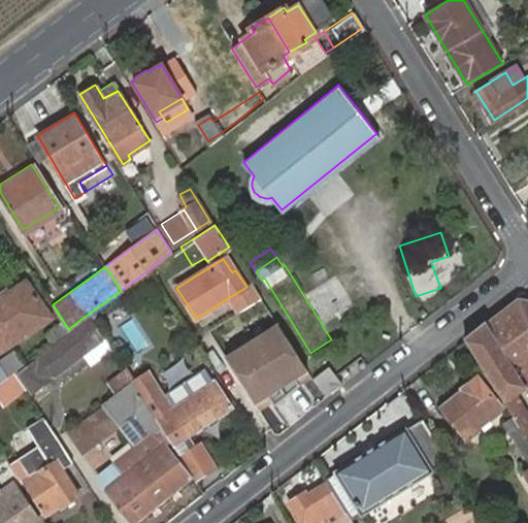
[(0,346),(48,317),(26,279),(0,294),(0,346)]
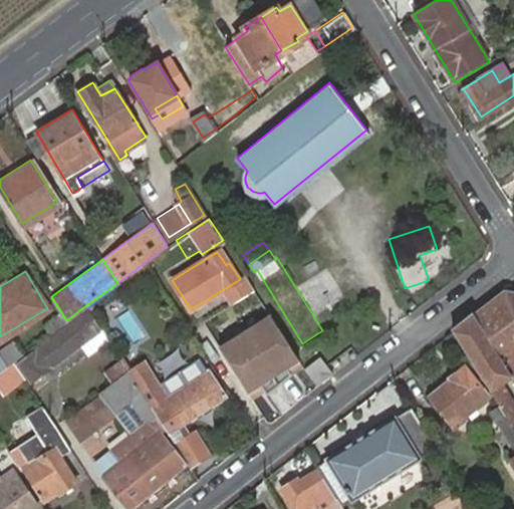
[(513,290),(504,288),(454,328),(474,360),(490,387),(501,405),(506,414),(513,408),(513,407),(500,385),(513,374),(513,290)]
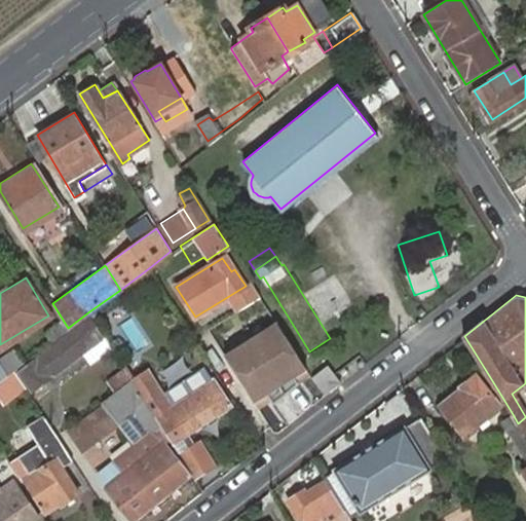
[(112,346),(91,314),(21,368),(32,384),(81,347),(91,362),(112,346)]
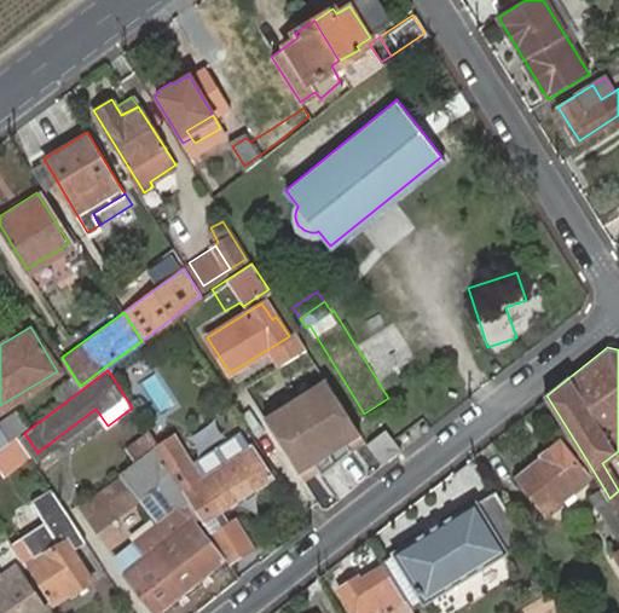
[(80,386),(71,375),(52,388),(62,399),(80,386)]
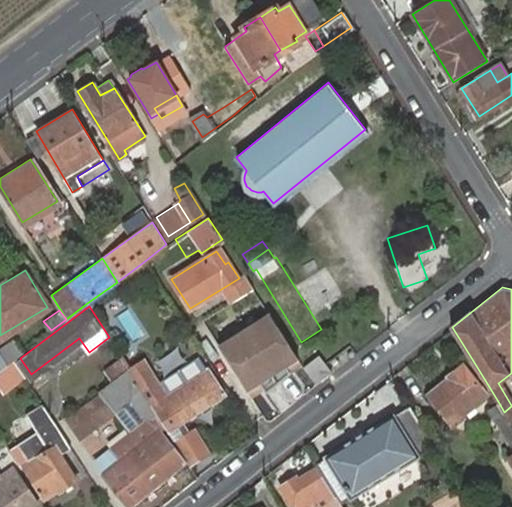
[(13,337),(0,345),(0,351),(10,361),(15,357),(24,350),(13,337)]
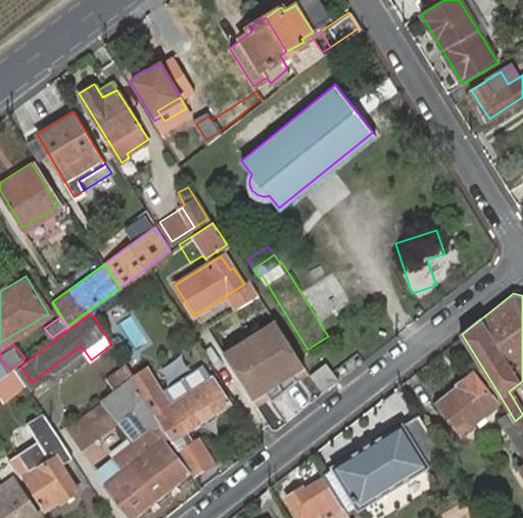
[(0,376),(10,369),(0,359),(0,376)]
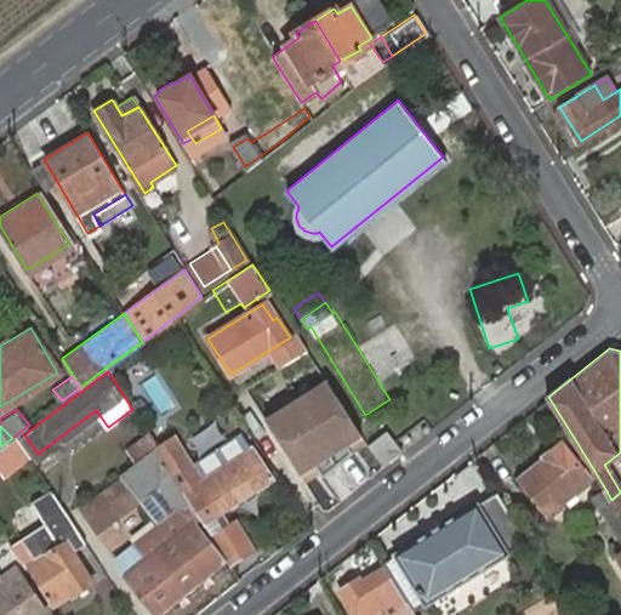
[(271,476),(252,444),(249,445),(238,430),(189,460),(176,437),(157,449),(200,517),(216,507),(217,510),(271,476)]
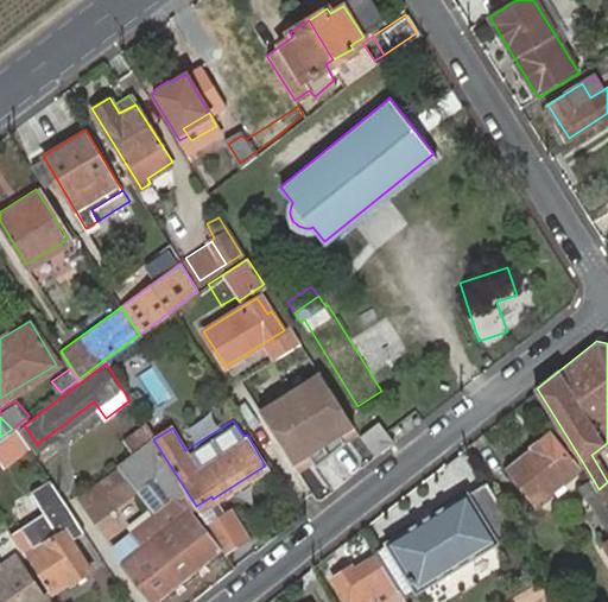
[(134,448),(151,435),(144,423),(143,422),(125,435),(134,448)]
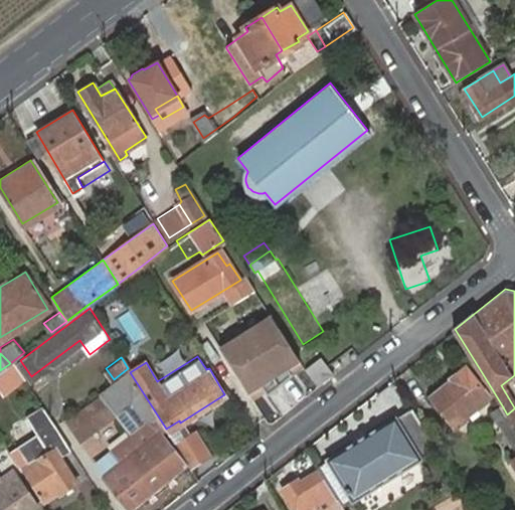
[(318,386),(333,374),(320,357),(304,368),(318,386)]
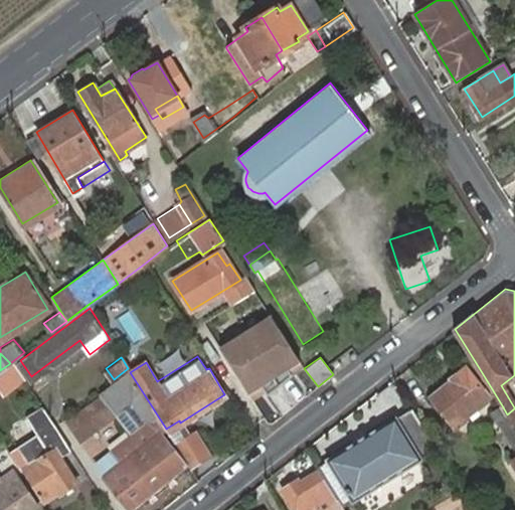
[(10,363),(0,370),(0,385),(2,390),(26,376),(15,359),(10,363)]
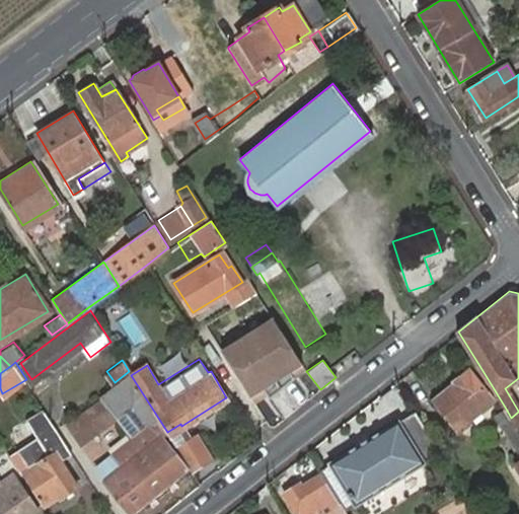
[(292,376),(304,368),(302,364),(290,372),(292,376)]
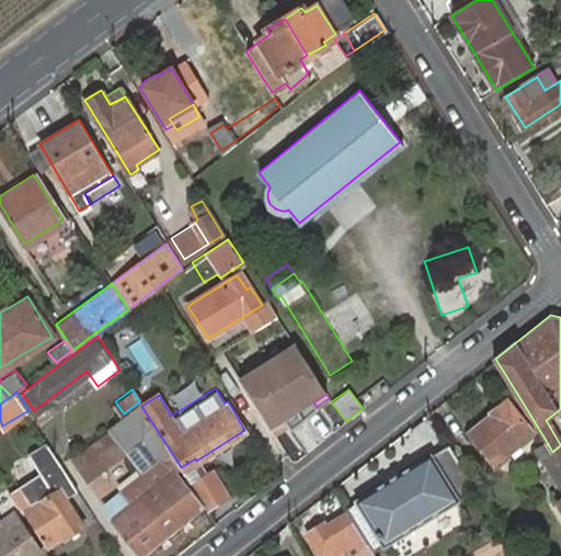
[(535,422),(517,394),(508,398),(507,397),(490,410),(491,412),(469,429),(494,463),(534,432),(529,427),(535,422)]
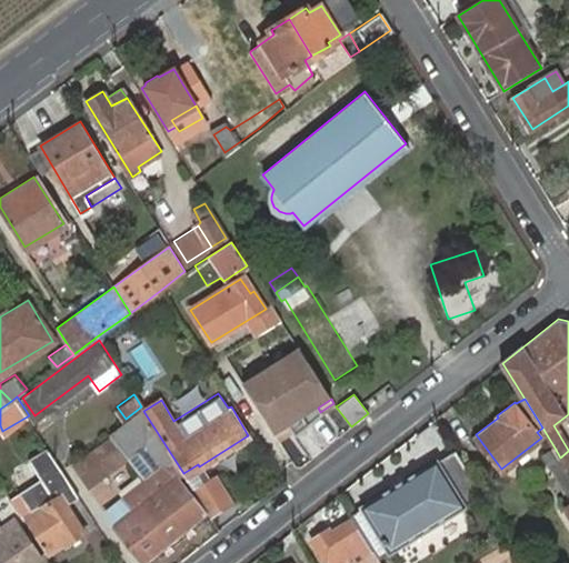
[(126,419),(106,434),(109,438),(123,455),(123,456),(143,481),(185,533),(206,516),(177,479),(183,473),(143,411),(141,406),(126,419)]
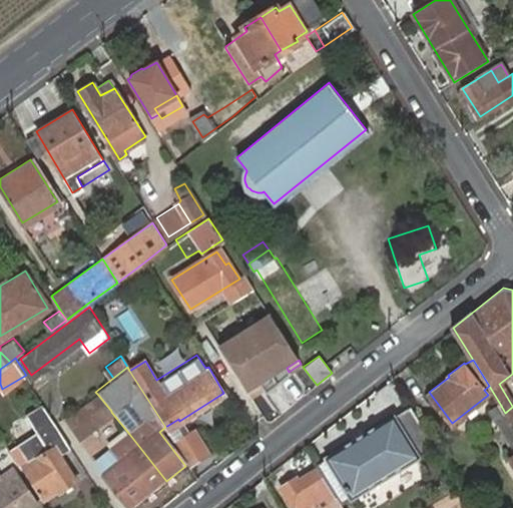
[(512,374),(499,384),(512,406),(512,374)]
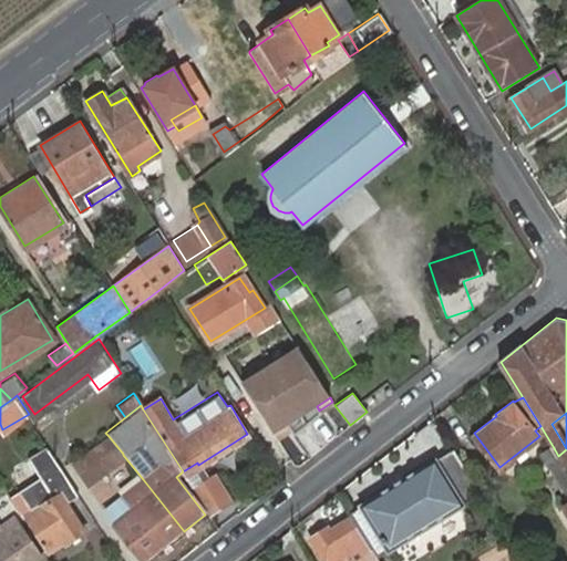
[(277,437),(290,428),(288,424),(274,433),(277,437)]
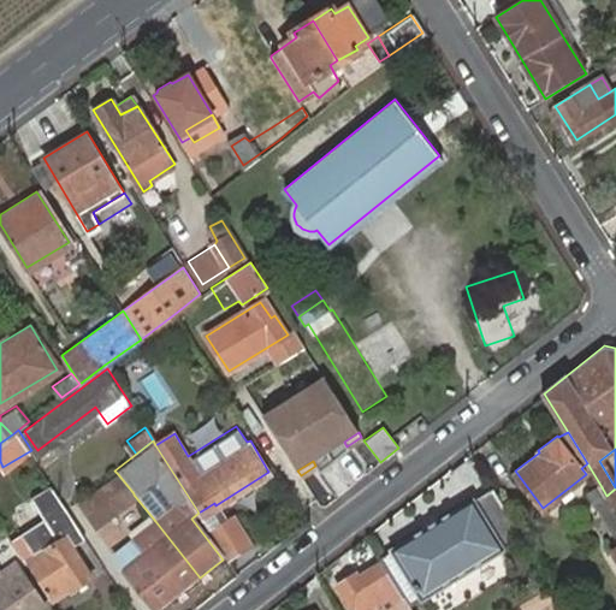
[(134,493),(118,474),(80,502),(95,523),(134,495),(134,493)]
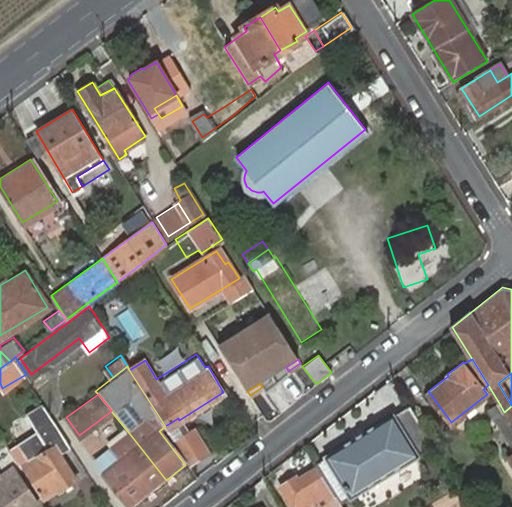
[(326,453),(314,460),(334,493),(338,498),(346,493),(347,495),(418,453),(417,451),(432,442),(409,402),(394,411),(392,410),(324,450),(326,453)]
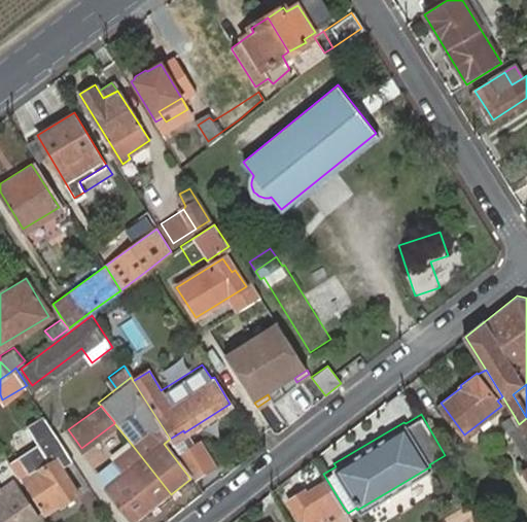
[(23,479),(43,512),(59,503),(60,505),(78,493),(63,467),(74,461),(45,415),(28,425),(35,440),(19,453),(25,465),(31,475),(23,479)]
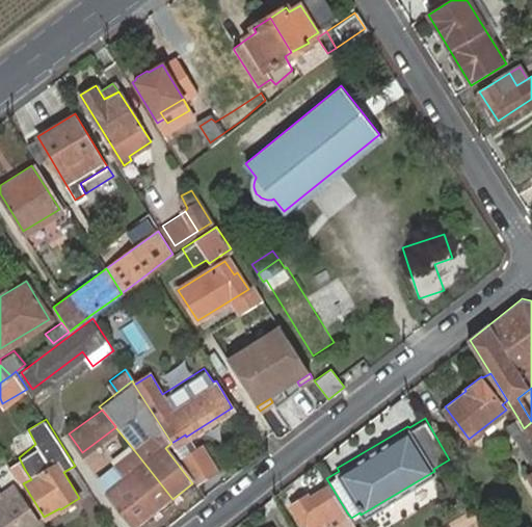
[(523,444),(531,440),(524,428),(519,419),(510,424),(523,444)]
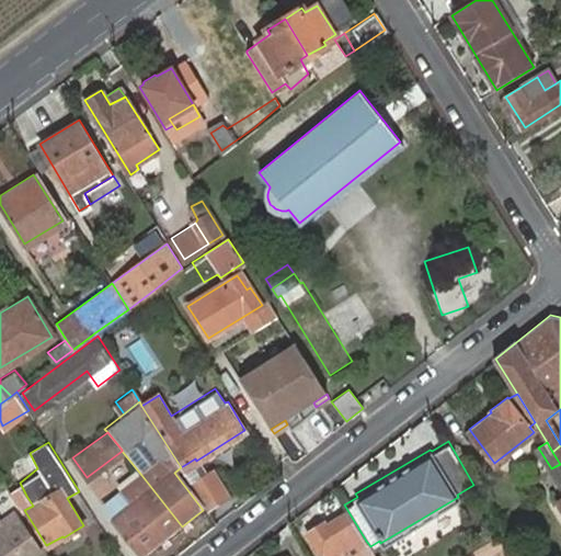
[(182,469),(196,461),(195,458),(181,467),(182,469)]
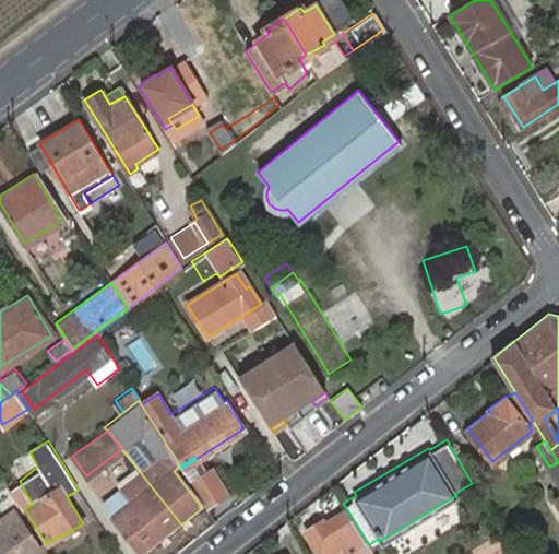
[(190,482),(207,508),(229,495),(213,468),(190,482)]
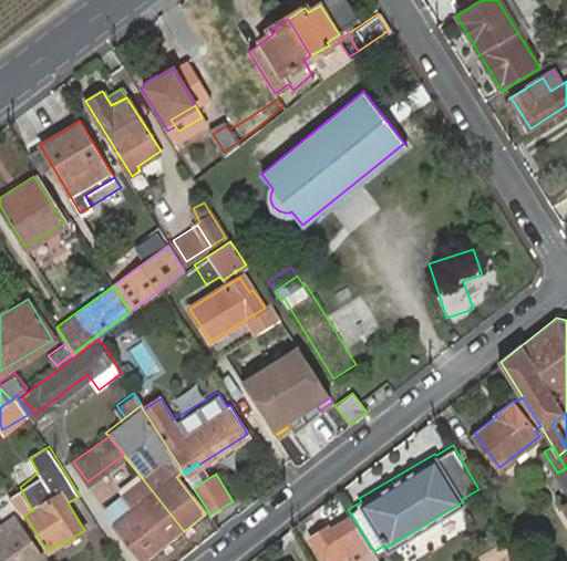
[(143,479),(123,496),(131,506),(111,521),(113,523),(112,527),(138,560),(143,560),(184,531),(143,479)]
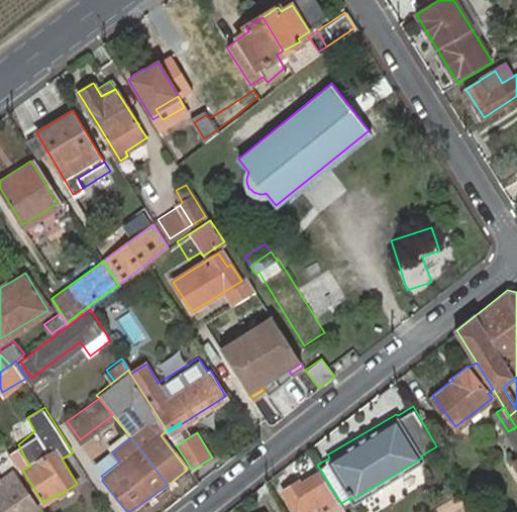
[(323,511),(346,511),(341,503),(337,498),(335,499),(317,470),(301,479),(300,477),(285,486),(300,511),(313,511),(321,508),(323,511)]
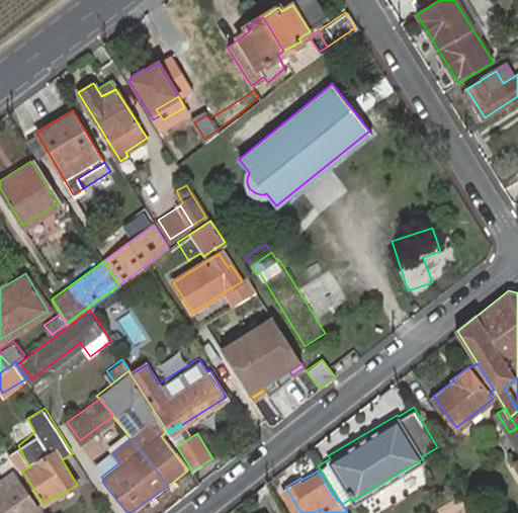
[(0,512),(33,512),(38,510),(15,474),(0,482),(0,512)]
